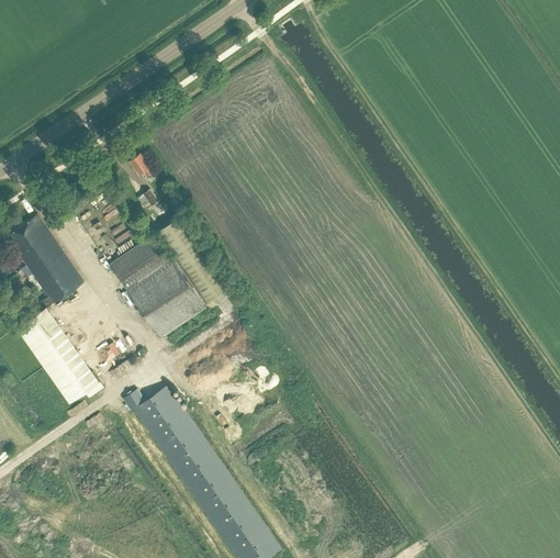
[(137,176),(141,174),(145,180),(152,176),(147,169),(148,169),(138,155),(127,163),(137,176)]
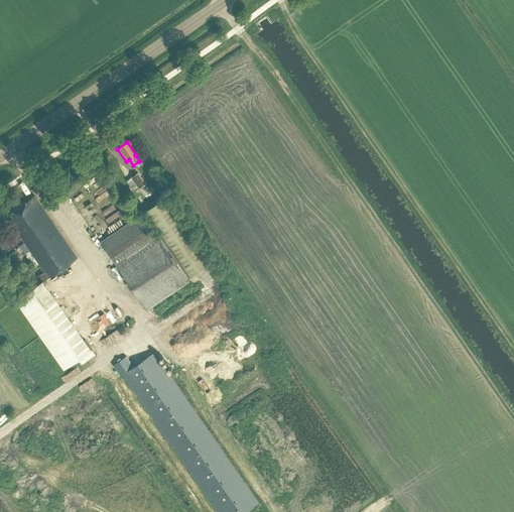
[(136,176),(130,180),(137,192),(143,186),(136,176)]
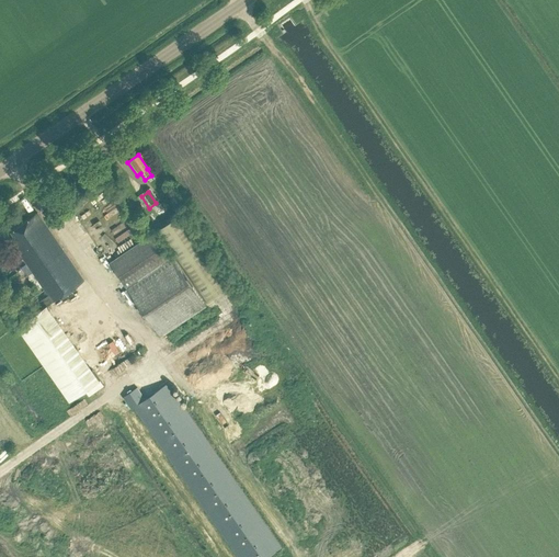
[(15,328),(69,404),(82,394),(87,399),(102,388),(45,309),(82,284),(35,216),(9,234),(14,242),(12,243),(20,256),(18,257),(47,300),(38,307),(41,310),(15,328)]
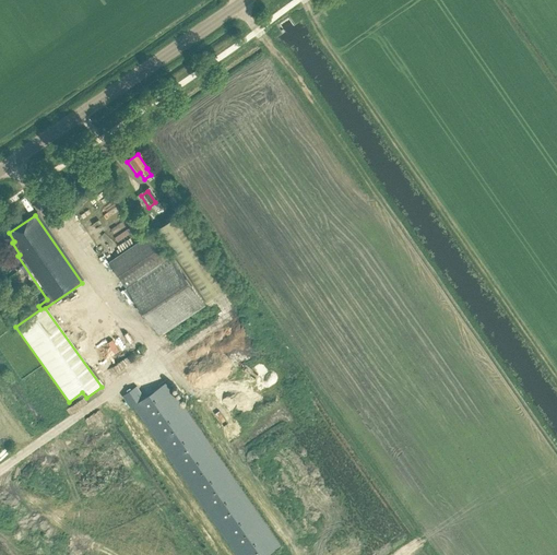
[(153,233),(203,305),(226,290),(177,217),(153,233)]
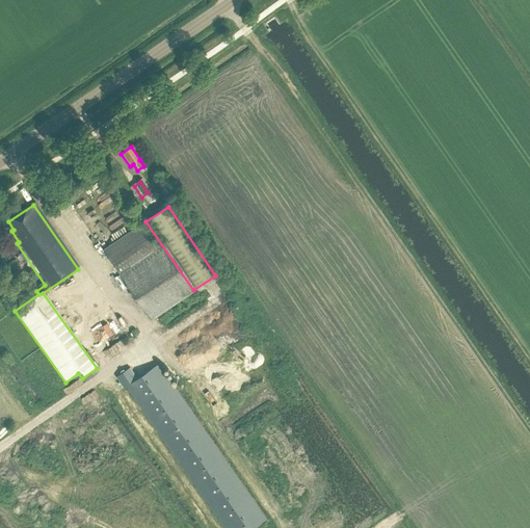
[(120,227),(128,219),(122,211),(112,218),(120,227)]
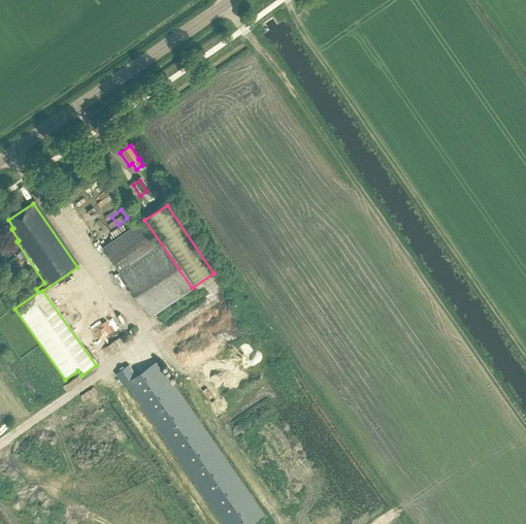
[(101,251),(148,319),(190,289),(160,244),(157,248),(140,224),(101,251)]
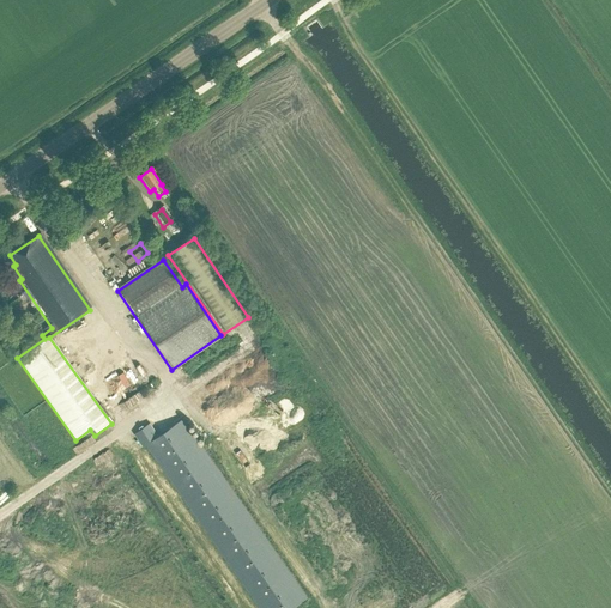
[(147,427),(133,437),(141,450),(144,449),(254,607),(295,607),(304,601),(182,425),(186,424),(183,420),(156,439),(147,427)]
